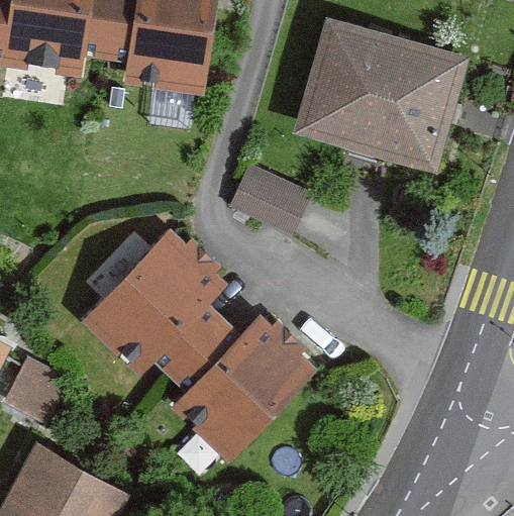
[(0,58),(1,59),(77,70),(80,50),(129,59),(126,78),(199,88),(211,0),(0,0),(0,58)]
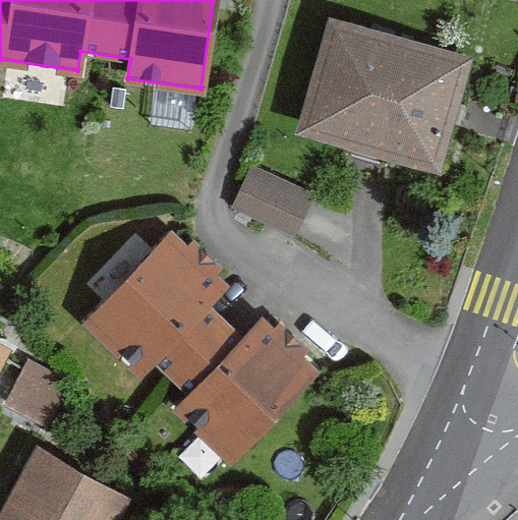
[(475,57),(337,17),(301,137),(441,178),(475,57)]
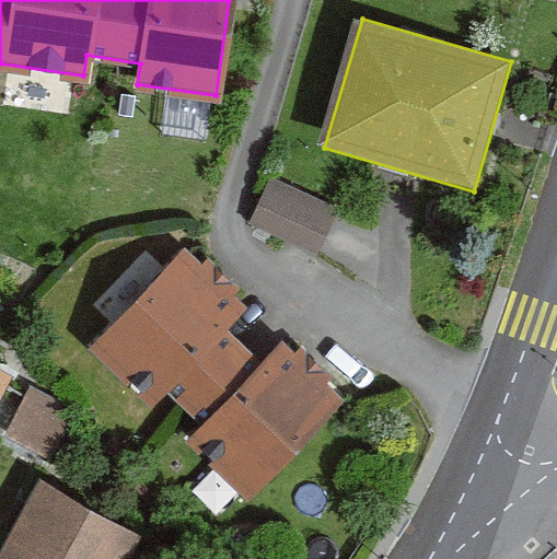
[(268,173),(248,220),(316,249),(336,202),(268,173)]
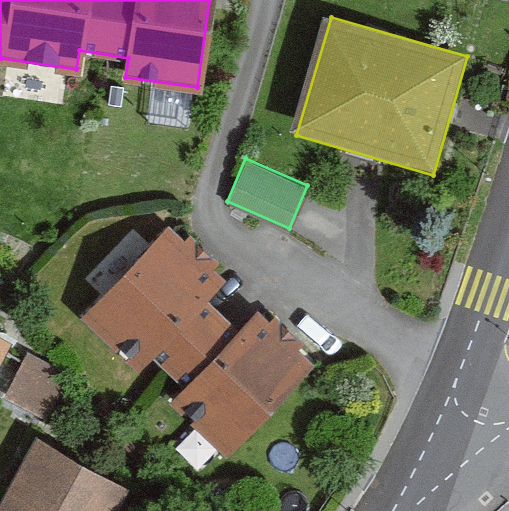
[(164,231),(80,320),(136,373),(151,358),(167,373),(186,391),(171,406),(224,456),(309,368),(256,318),(236,339),(199,304),(219,283),(164,231)]
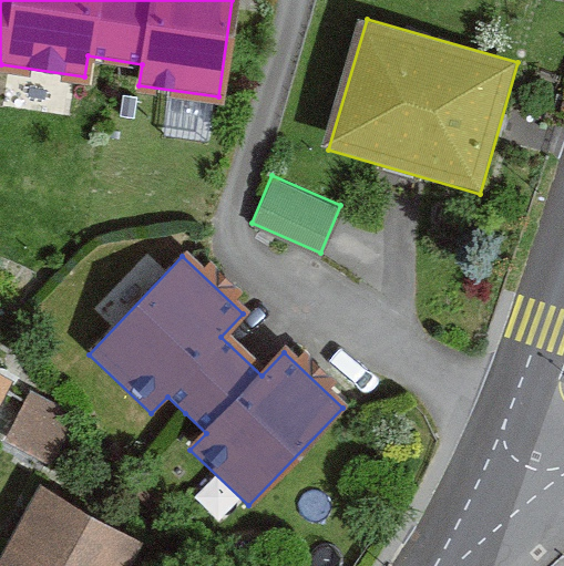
[(27,388),(4,436),(37,451),(59,402),(27,388)]
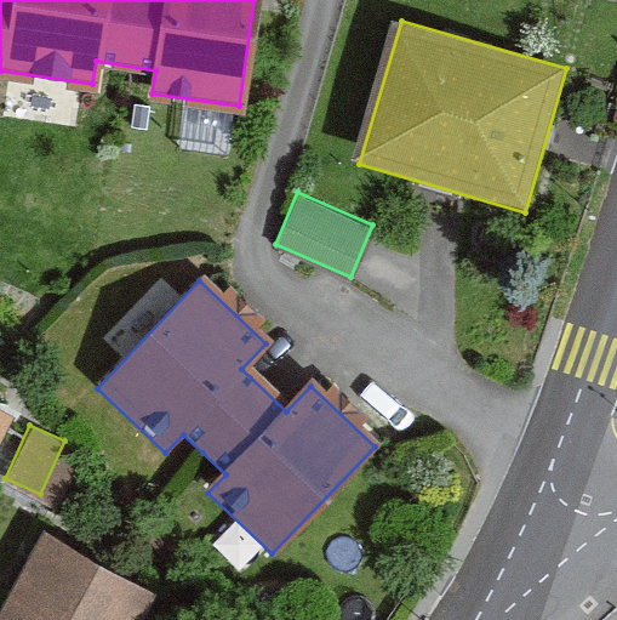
[(152,619),(161,601),(55,541),(10,619),(152,619)]
